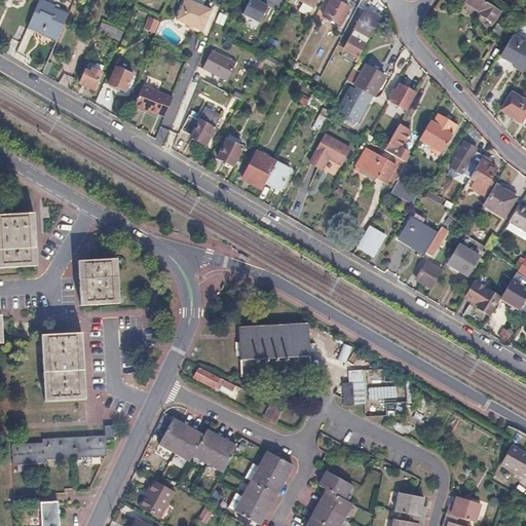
[(53,5),(42,0),(37,0),(27,26),(42,33),(42,31),(57,38),(67,16),(51,9),(53,5)]
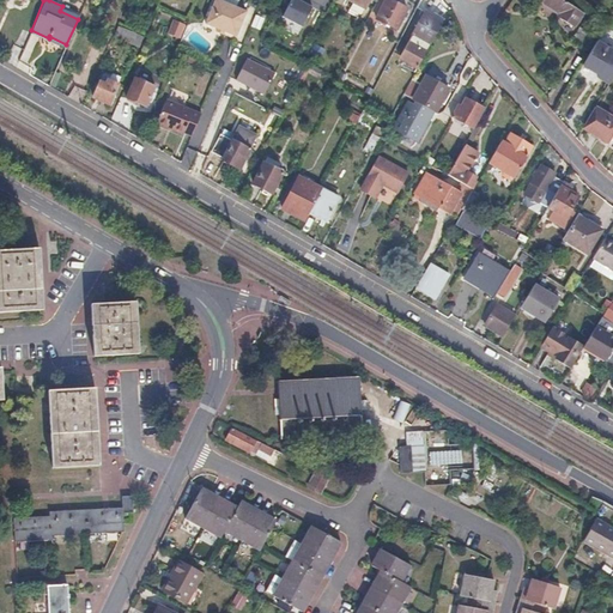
[(232,6),(217,0),(213,0),(204,23),(216,28),(222,31),(232,6)]
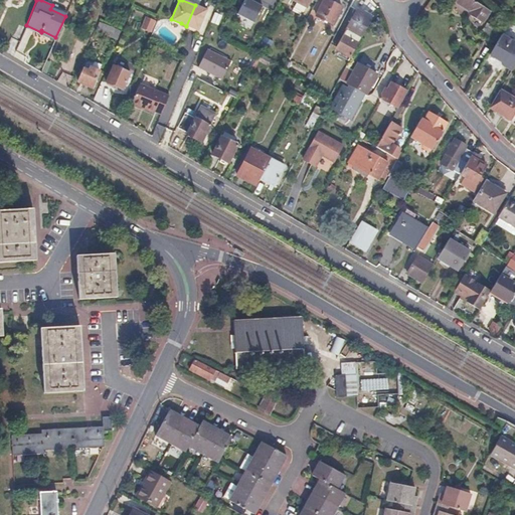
[(256,4),(249,0),(234,0),(229,9),(247,20),(256,4)]
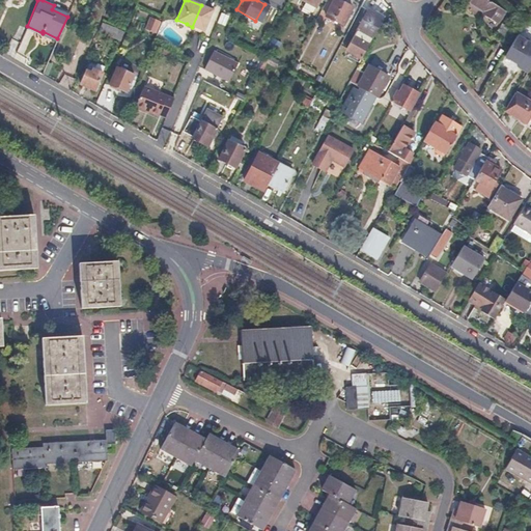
[(352,8),(335,0),(333,0),(325,16),(341,26),(352,8)]
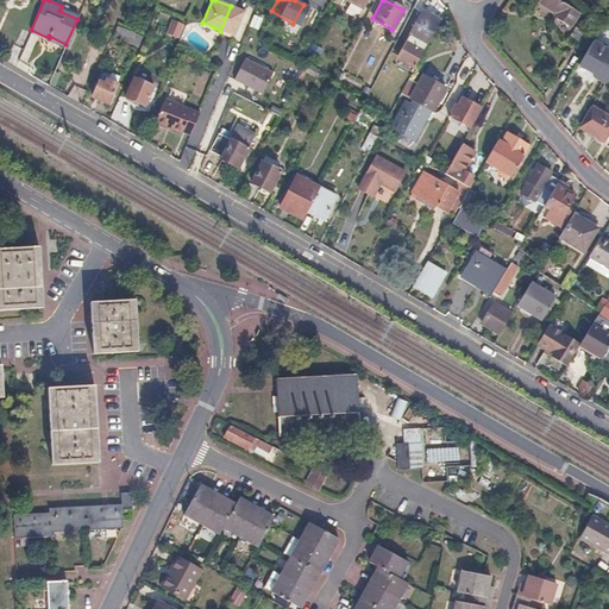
[(559,0),(537,0),(537,1),(553,12),(552,14),(558,18),(566,4),(559,0)]
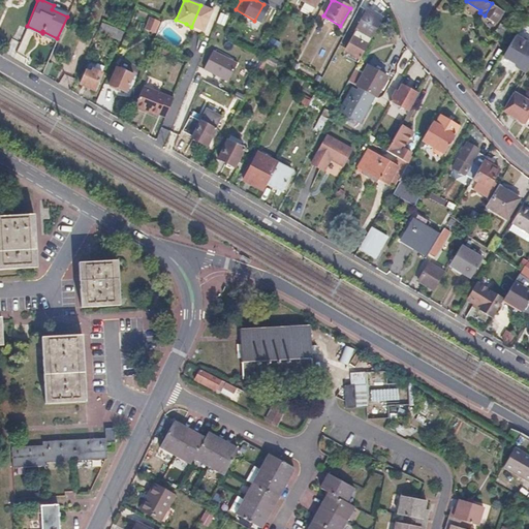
[(313,7),(304,2),(301,8),(310,12),(313,7)]
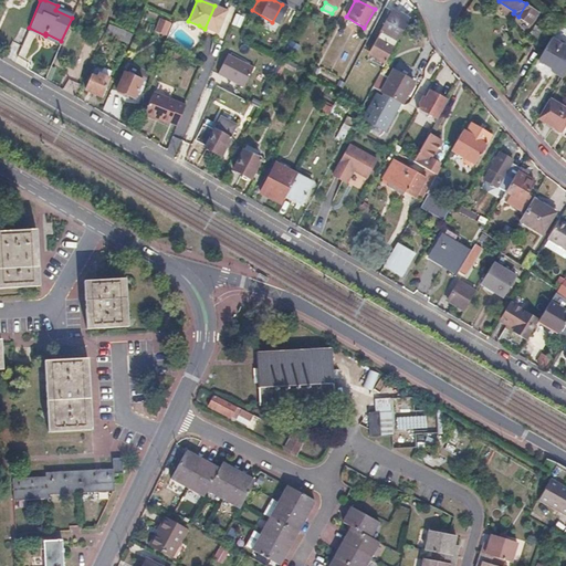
[(537,10),(526,3),(519,17),(530,23),(537,10)]
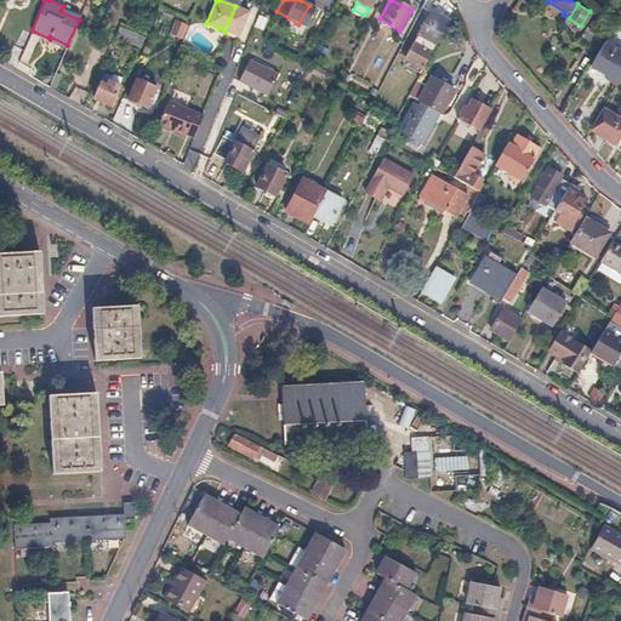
[(248,12),(235,6),(224,32),(237,36),(248,12)]
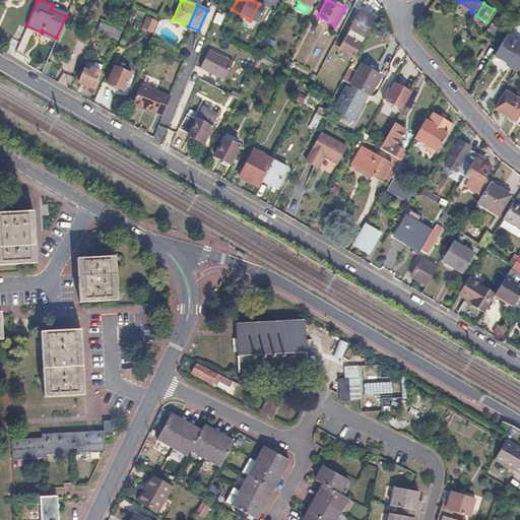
[(348,29),(349,30),(340,48),(354,56),(373,21),(365,16),(366,13),(360,10),(348,29)]
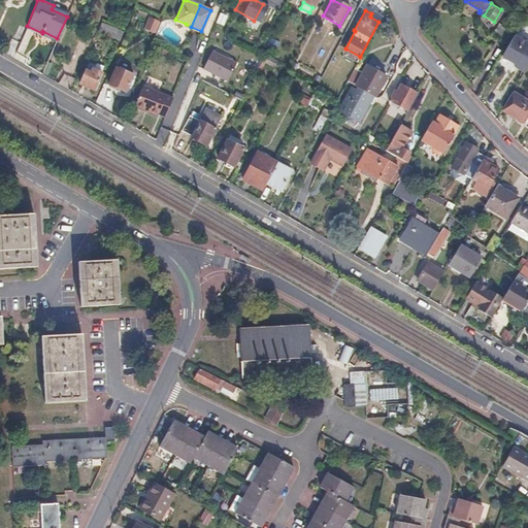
[(149,18),(144,30),(155,34),(159,21),(149,18)]
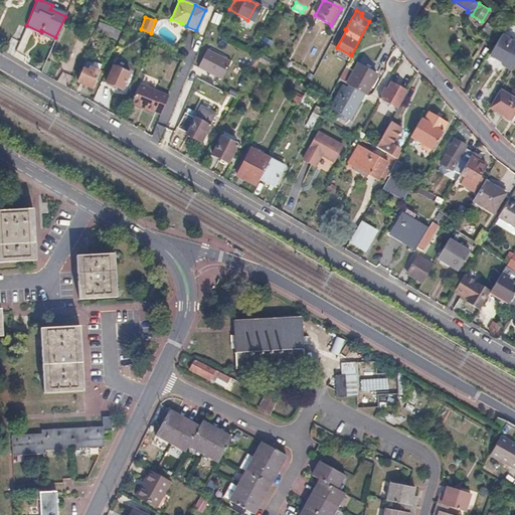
[(15,32),(13,31),(6,48),(14,51),(24,30),(17,27),(15,32)]
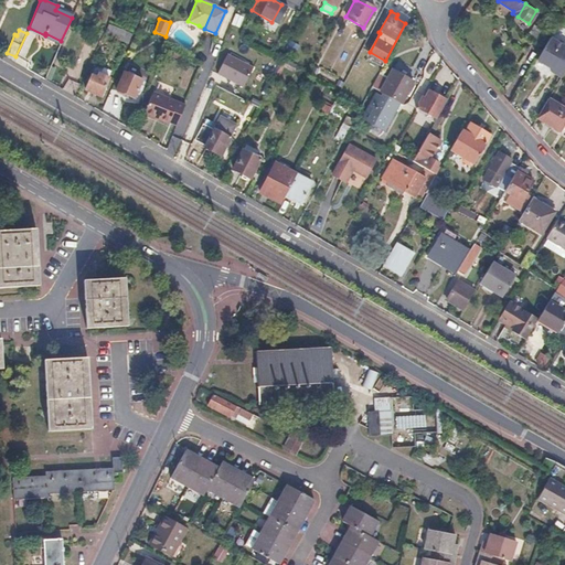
[(564,46),(551,38),(536,60),(552,67),(550,70),(561,76),(564,67),(564,49),(564,46)]
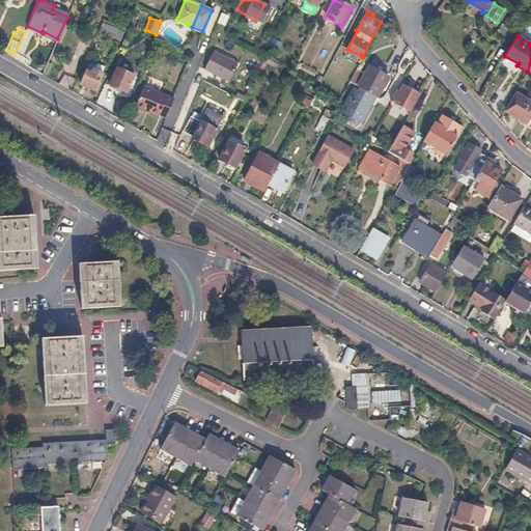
[(239,62),(215,51),(204,70),(228,81),(239,62)]
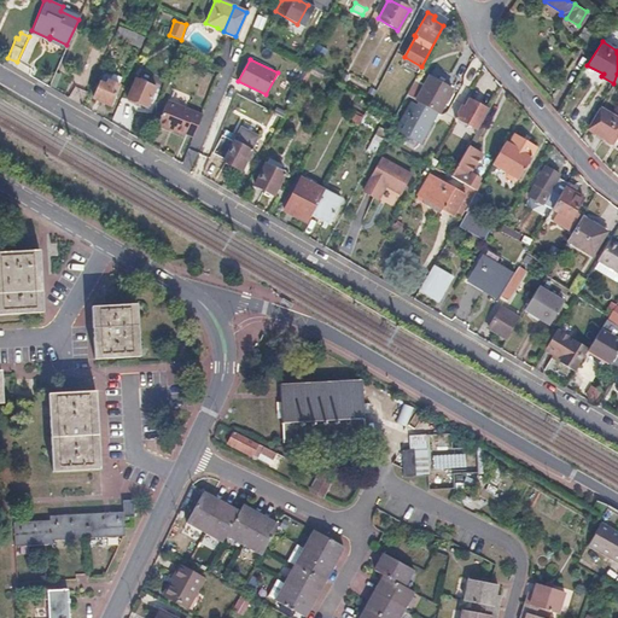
[(322,70),(309,63),(305,71),(318,77),(322,70)]
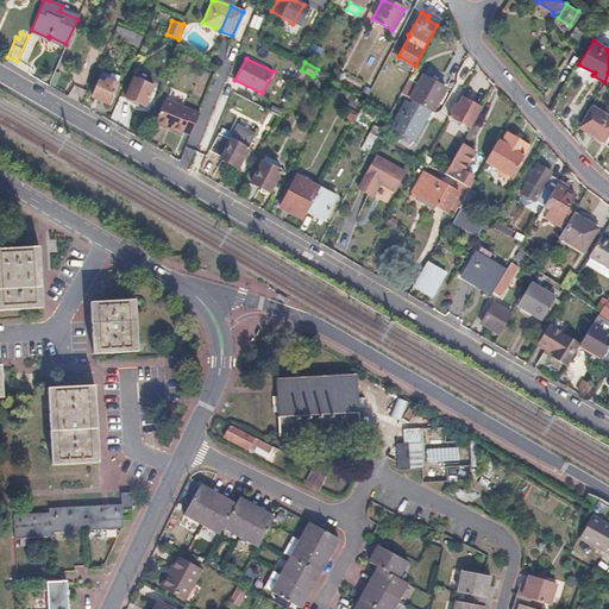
[(108,76),(101,73),(90,96),(107,104),(117,83),(106,80),(108,76)]
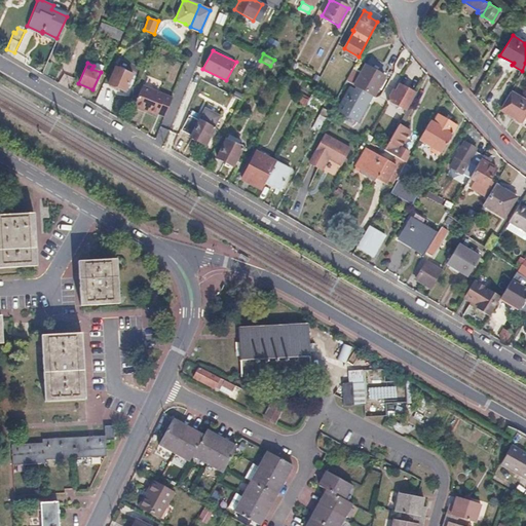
[(353,90),(348,87),(336,110),(357,122),(372,97),(376,90),(378,86),(382,78),(384,76),(365,65),(360,74),(351,69),(345,81),(353,85),(352,85),(355,87),(353,90)]
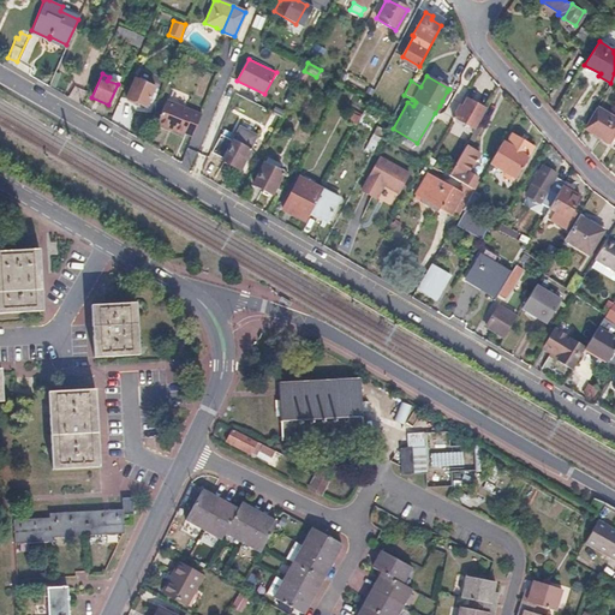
[(153,87),(135,78),(125,97),(144,106),(153,87)]
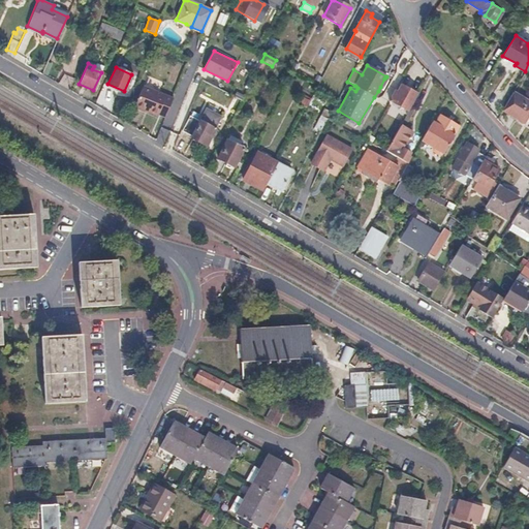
[(398,92),(396,90),(390,100),(408,111),(417,94),(402,85),(398,92)]
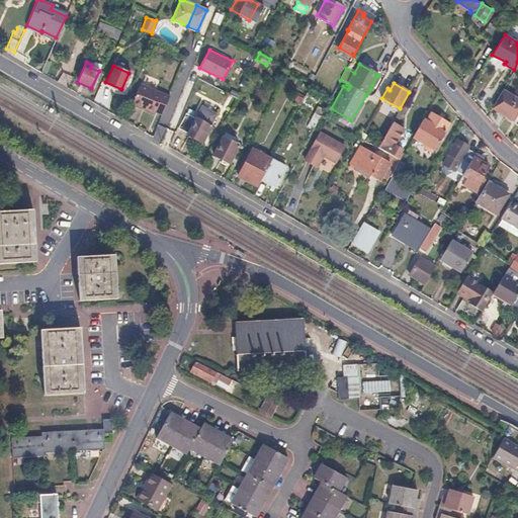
[(161,92),(140,84),(132,104),(153,112),(161,92)]
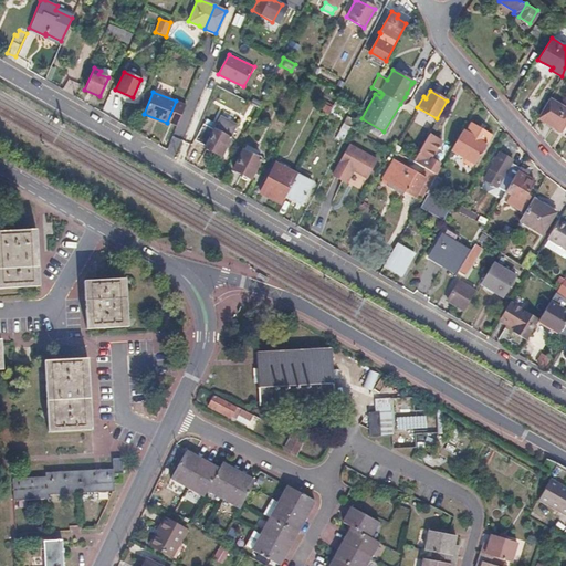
[(565,119),(565,108),(548,98),(537,116),(559,130),(565,119)]
